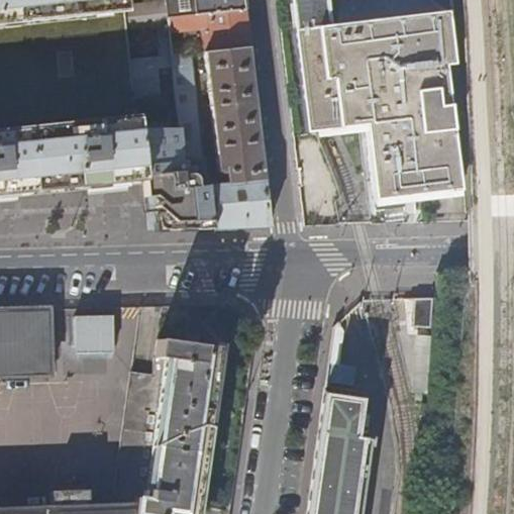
[(0,0),(0,19),(128,9),(127,0),(0,0)]
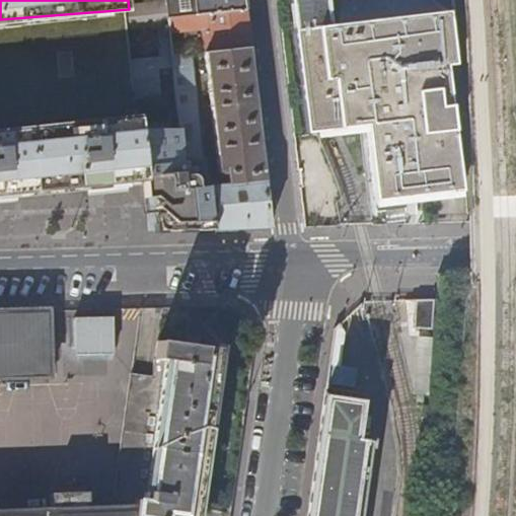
[(169,0),(171,12),(172,17),(248,8),(247,0),(169,0)]
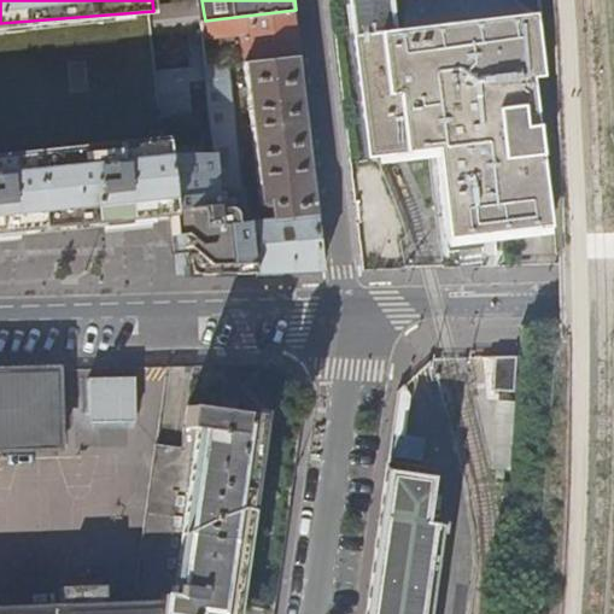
[(354,0),(356,15),(475,0),(354,0)]
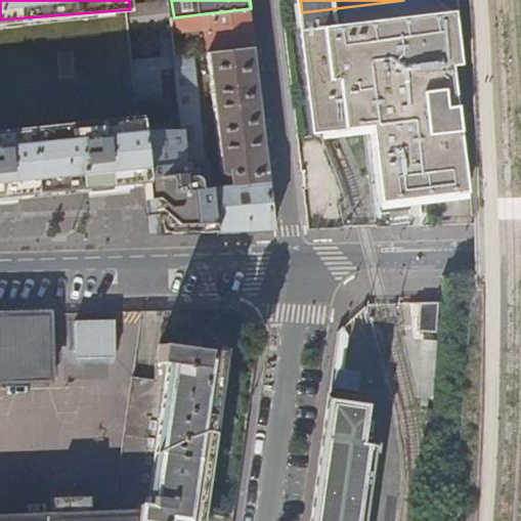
[(465,63),(460,12),(464,11),(462,0),(403,0),(302,12),(316,132),(333,130),(375,125),(384,202),(472,191),(457,64),(465,63)]
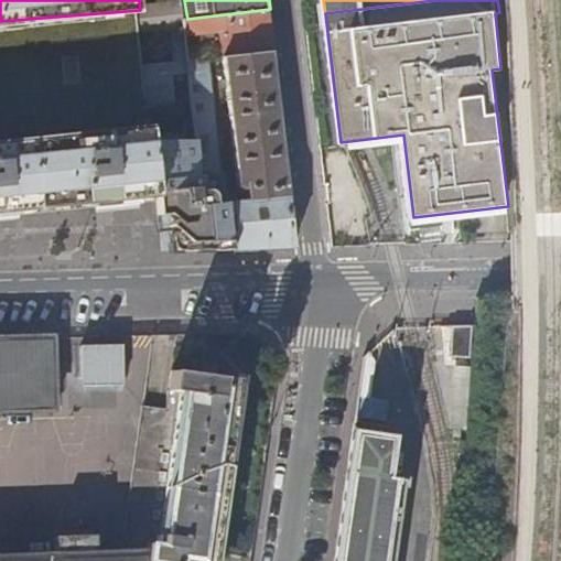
[(270,9),(187,19),(189,34),(230,28),(232,35),(224,35),(239,181),(244,185),(249,185),(250,197),(232,198),(236,241),(237,248),(250,247),(259,247),(283,247),(298,246),(284,137),(270,9)]
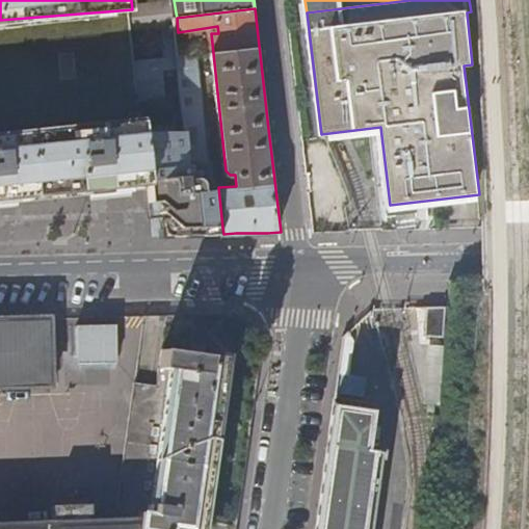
[(0,134),(143,120),(132,9),(0,20),(0,134)]
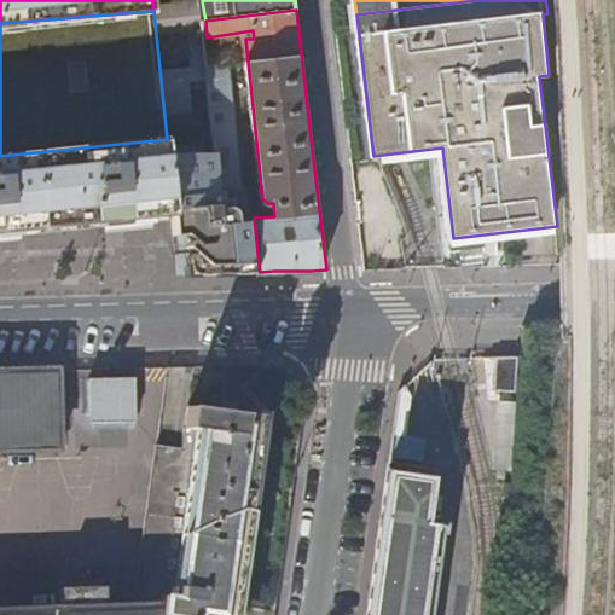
[(219,154),(222,187),(226,187),(245,186),(231,61),(209,64),(219,154)]
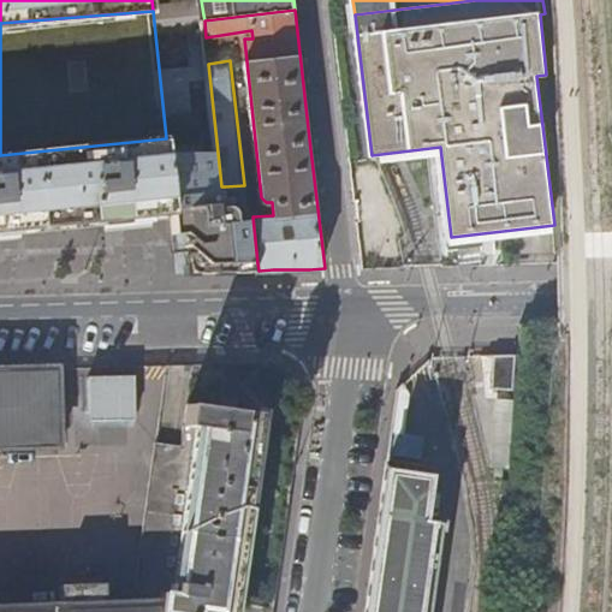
[(167,153),(166,138),(0,155),(0,229),(173,212),(167,153)]
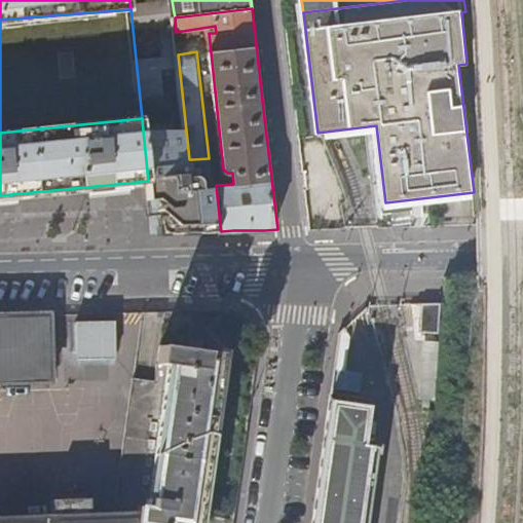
[(191,226),(220,225),(216,185),(202,187),(201,178),(200,177),(198,176),(192,176),(192,159),(189,159),(186,131),(143,131),(148,181),(150,199),(170,197),(171,207),(179,206),(189,204),(191,226)]
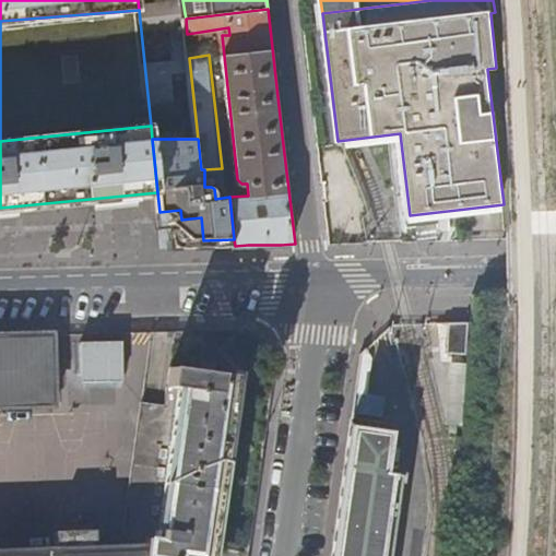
[(448,351),(469,351),(471,320),(451,320),(448,351)]
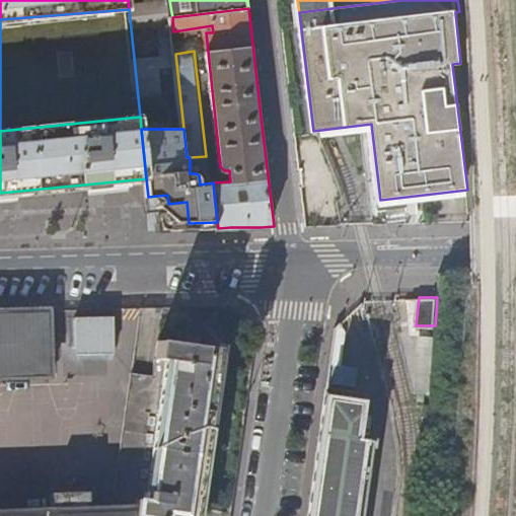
[(0,515),(196,515),(220,348),(162,339),(156,375),(135,372),(116,508),(0,511),(0,375),(52,374),(50,308),(0,309),(0,515)]
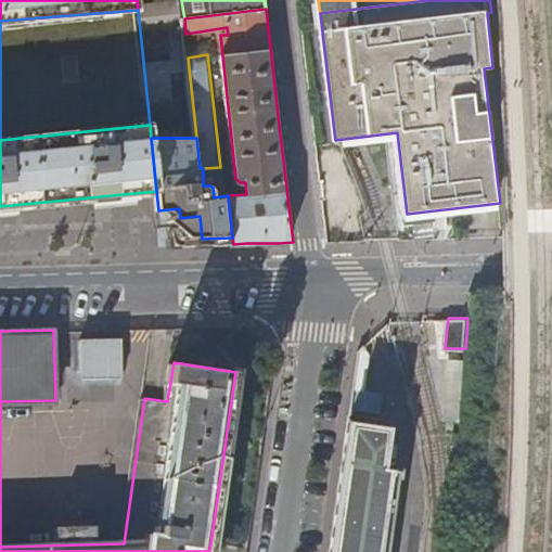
[(132,337),(90,336),(89,379),(131,380),(132,337)]
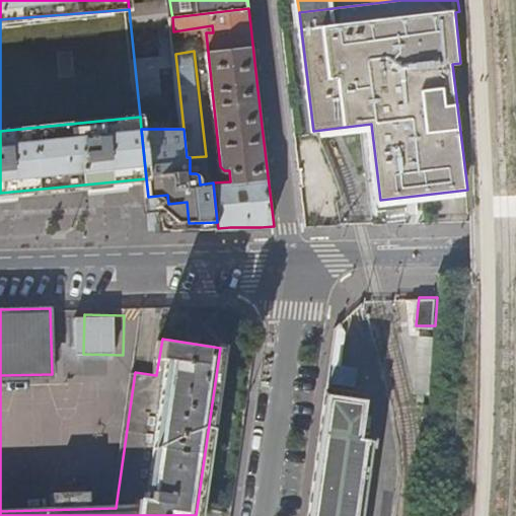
[(361,515),(372,438),(357,436),(362,398),(326,394),(323,420),(309,515),(361,515)]
